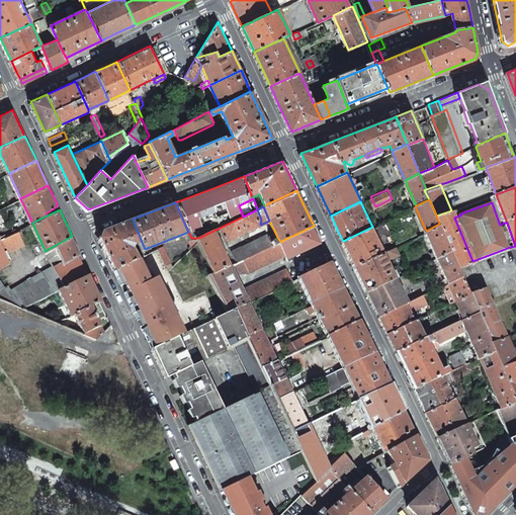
[(243,217),(222,227),(227,238),(231,239),(260,225),(261,220),(257,209),(243,217)]
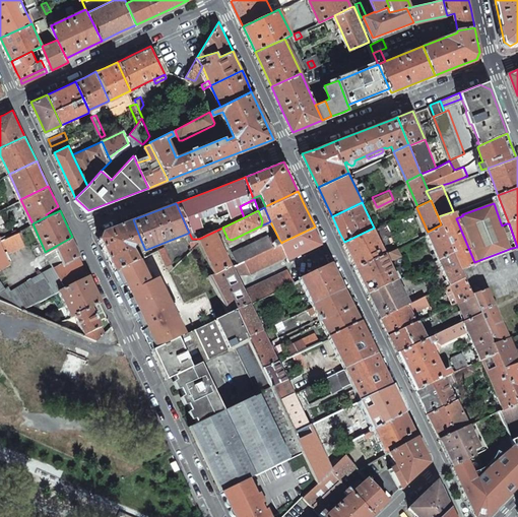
[(453,211),(438,216),(441,224),(454,251),(461,268),(474,262),(456,218),(453,211)]
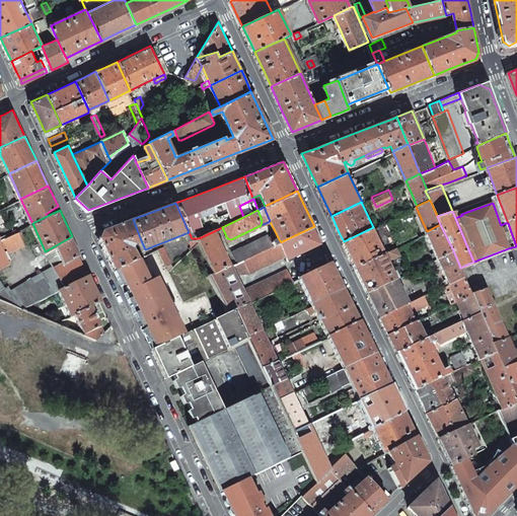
[(102,231),(99,238),(115,270),(137,260),(132,247),(133,243),(141,240),(133,219),(123,223),(102,231)]
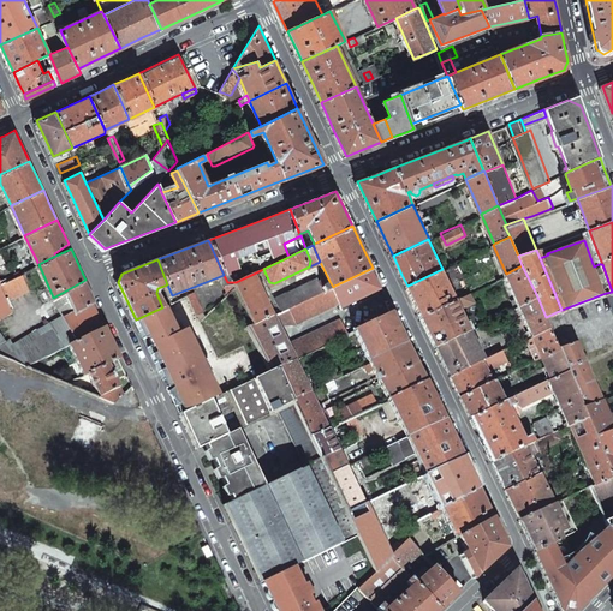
[(522,265),(506,274),(519,305),(537,297),(522,265)]
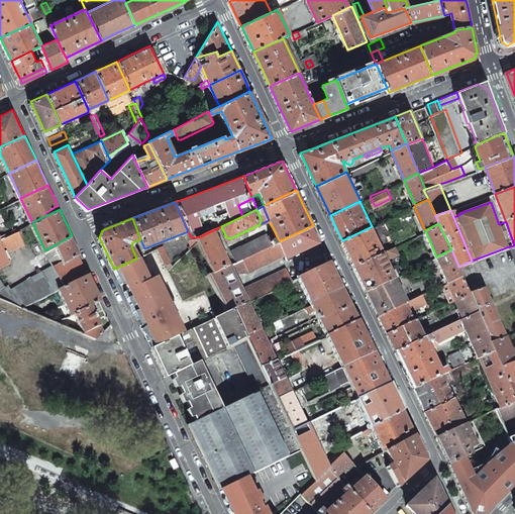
[(313,225),(281,240),(286,252),(289,257),(320,240),(319,238),(313,225)]
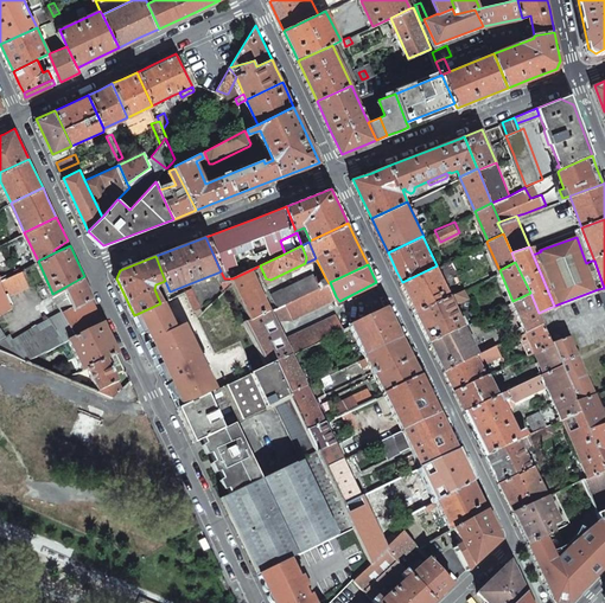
[(437,265),(402,282),(411,301),(418,313),(451,296),(450,293),(437,265)]
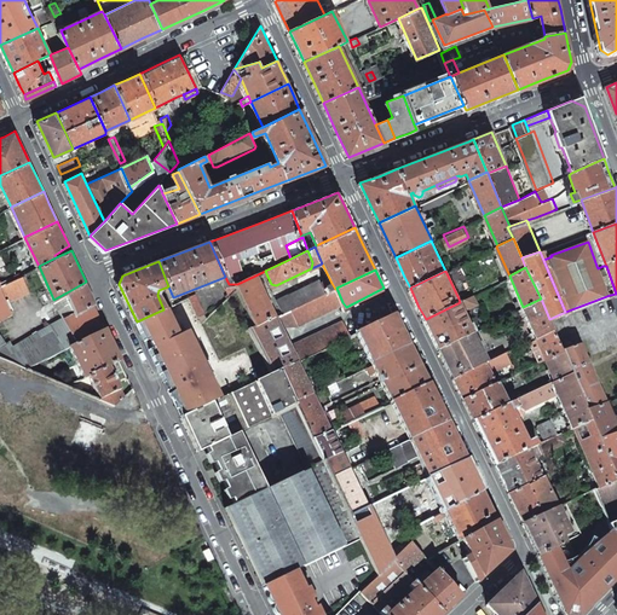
[(0,285),(7,301),(30,290),(22,274),(19,276),(17,277),(0,285)]
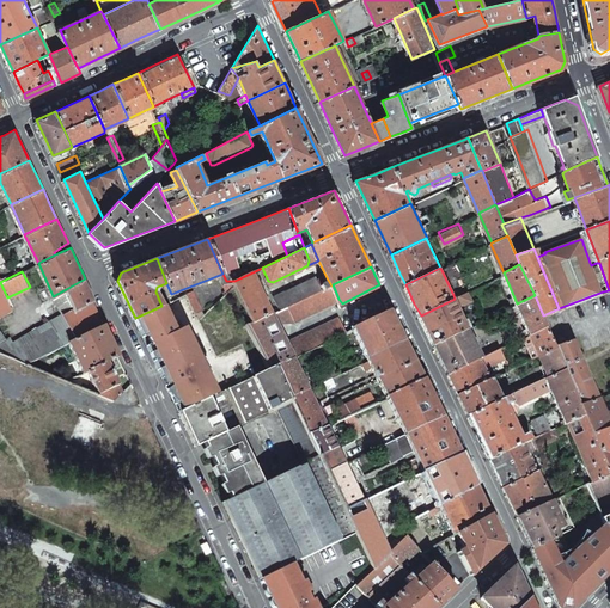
[(255,271),(235,281),(236,284),(254,320),(274,312),(255,271)]
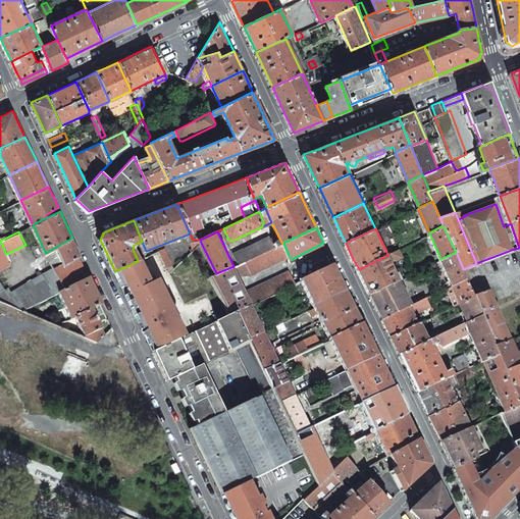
[(269,236),(236,252),(239,260),(241,262),(247,259),(276,247),(274,241),(272,237),(269,236)]
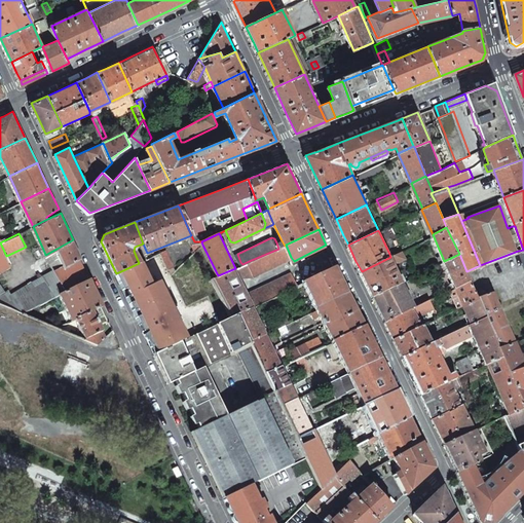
[(73,239),(57,249),(64,263),(66,268),(82,258),(76,247),(73,239)]
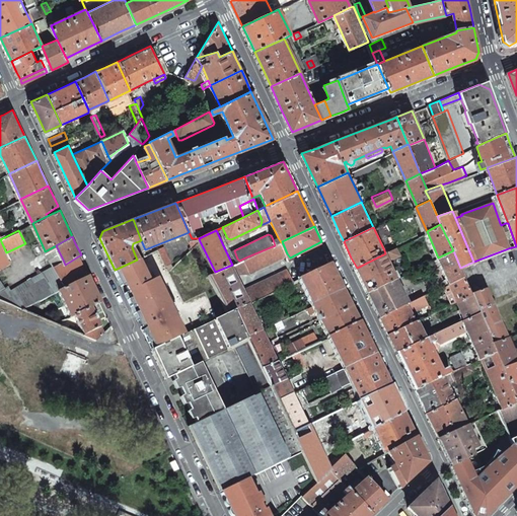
[(0,262),(2,267),(12,263),(6,252),(0,239),(0,238),(0,262)]
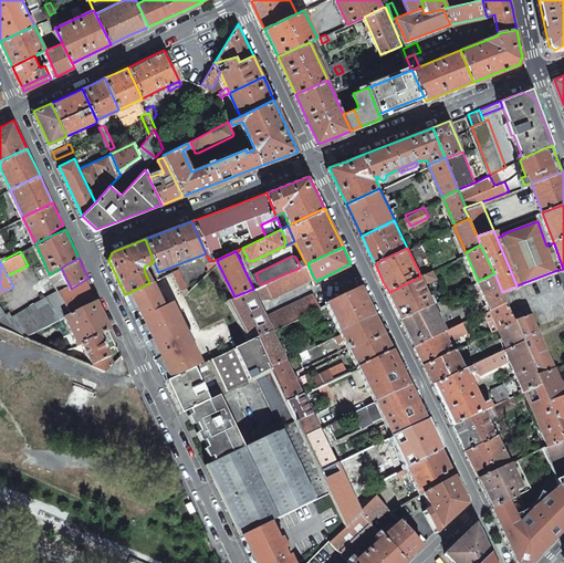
[(217,260),(209,260),(211,266),(209,268),(211,270),(218,263),(217,260)]
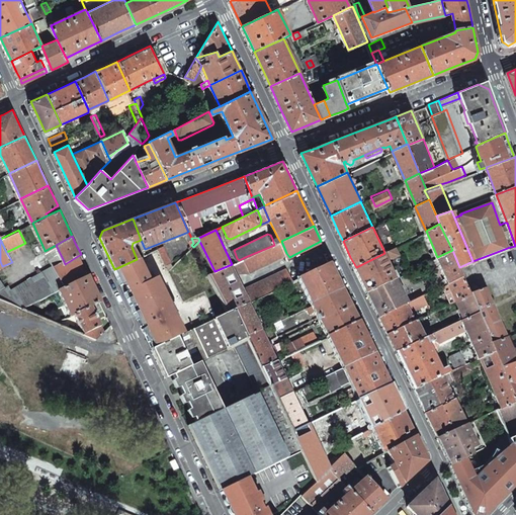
[(274,245),(245,257),(251,270),(286,253),(281,241),(280,242),(274,245)]
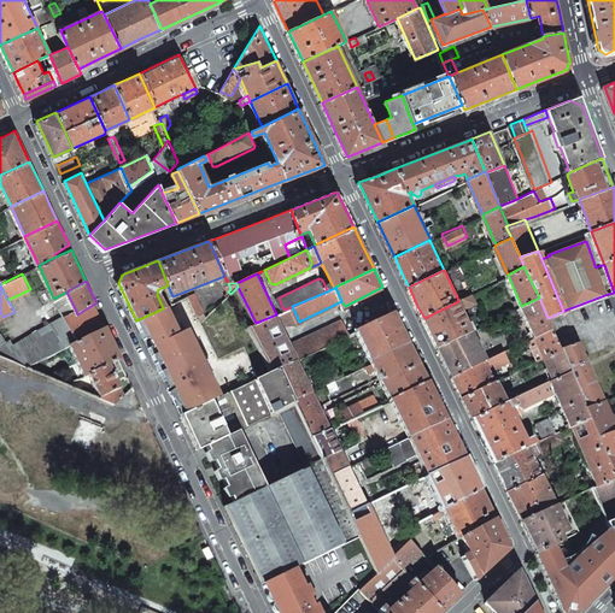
[(197,290),(187,295),(197,316),(200,323),(208,313),(197,290)]
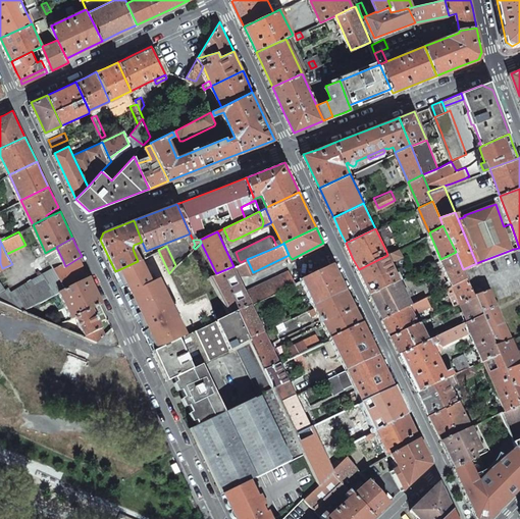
[(400,248),(387,255),(391,261),(403,255),(404,254),(400,248)]
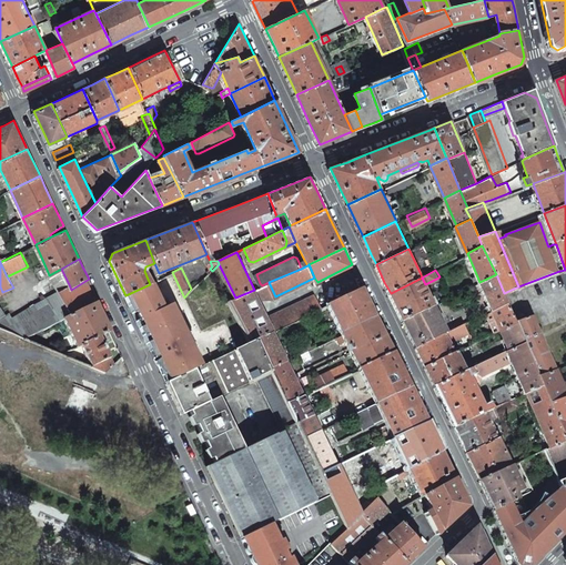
[(496,274),(479,282),(492,309),(508,301),(504,293),(496,274)]
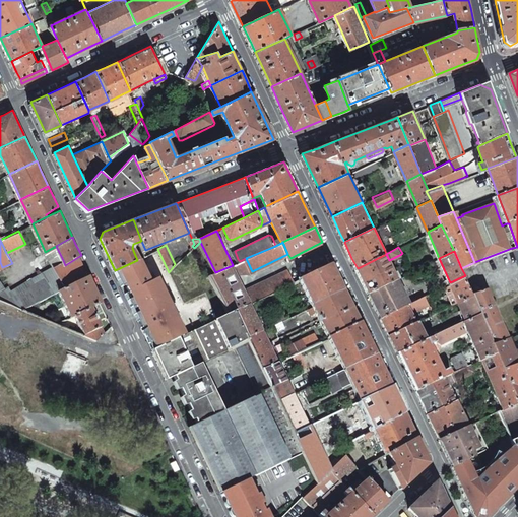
[(386,254),(358,268),(364,282),(369,292),(385,283),(398,277),(396,274),(389,260),(386,254)]
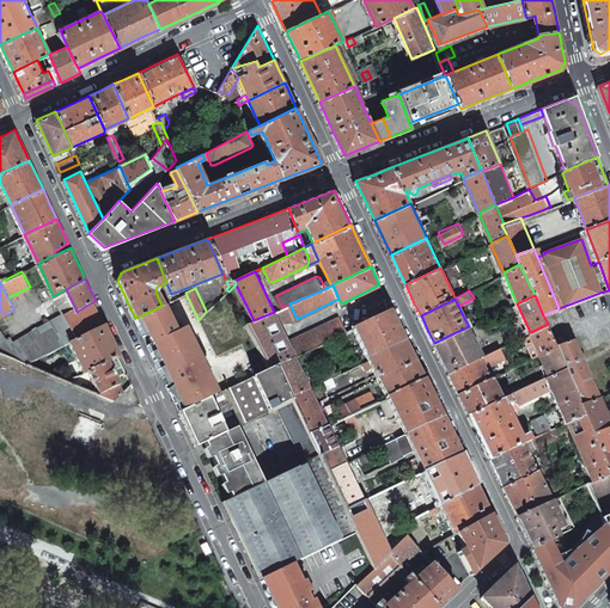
[(74,306),(65,313),(78,337),(105,323),(96,300),(77,312),(74,306)]
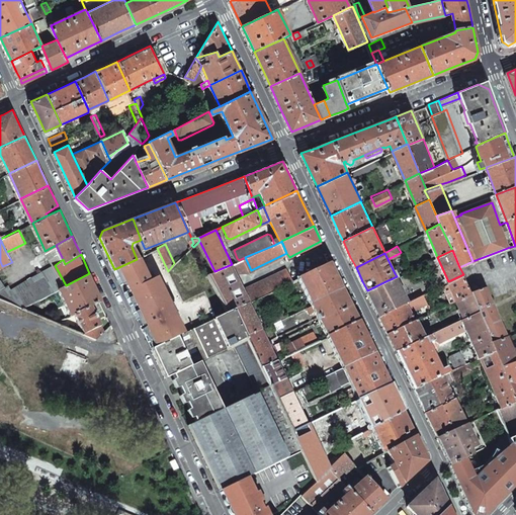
[(0,296),(23,307),(38,299),(55,291),(57,289),(60,288),(66,285),(55,265),(52,259),(39,265),(44,271),(29,279),(29,280),(12,289),(9,283),(5,285),(0,278),(1,277),(0,274),(0,267),(2,266),(0,261),(0,296)]
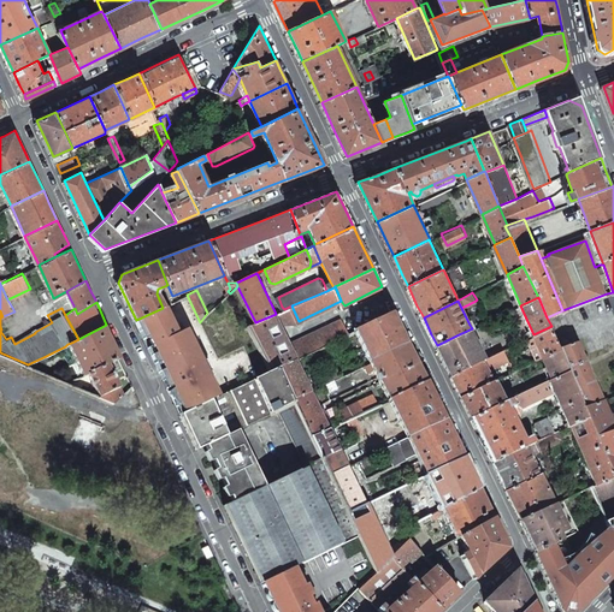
[(143,332),(182,411),(212,397),(219,393),(187,328),(178,332),(169,314),(166,315),(163,308),(136,320),(142,333),(143,332)]
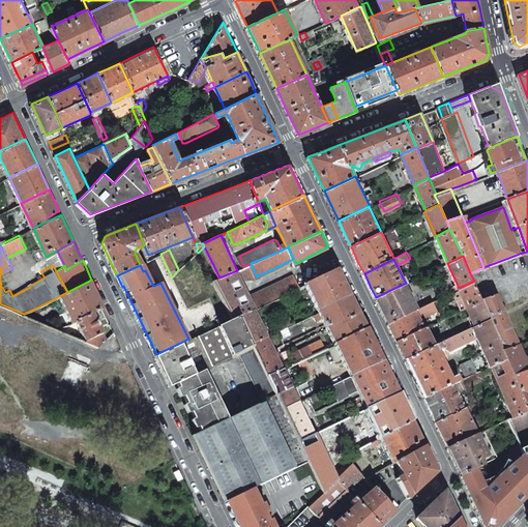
[(338,267),(306,283),(315,300),(319,310),(351,294),(344,277),(338,267)]
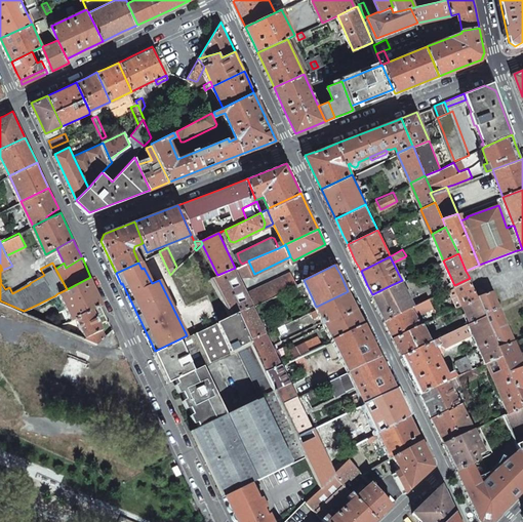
[(217,275),(212,276),(229,316),(239,311),(253,304),(247,292),(239,276),(235,268),(217,275)]
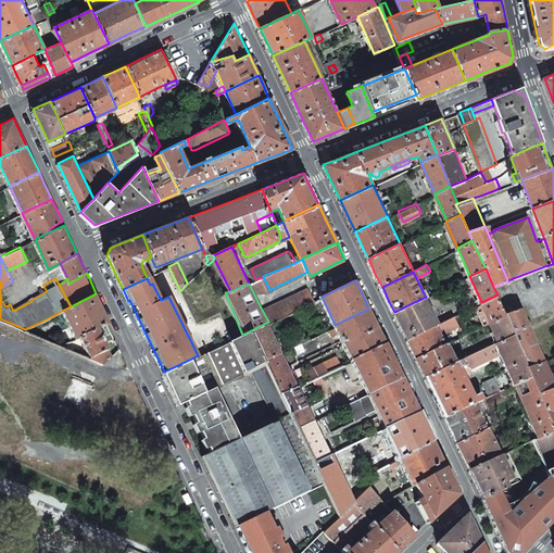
[(311,287),(262,310),(268,322),(312,301),(316,299),(311,287)]
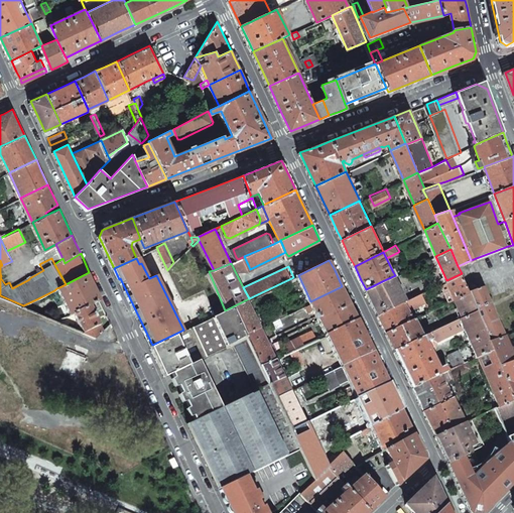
[(59,287),(73,312),(76,311),(92,303),(102,298),(95,283),(89,272),(66,284),(59,287)]
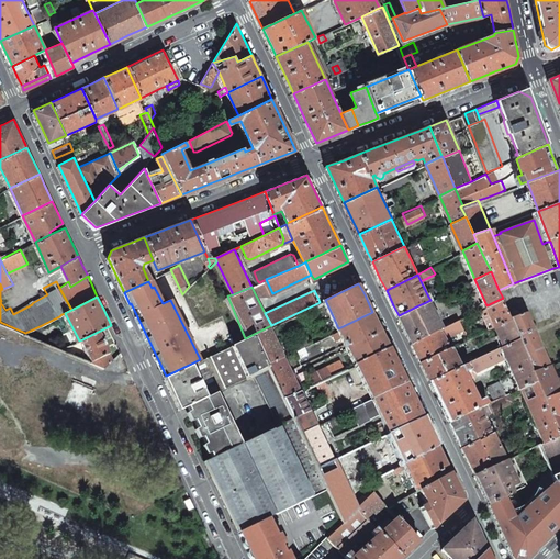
[(503,298),(486,305),(495,325),(512,317),(511,315),(503,298)]
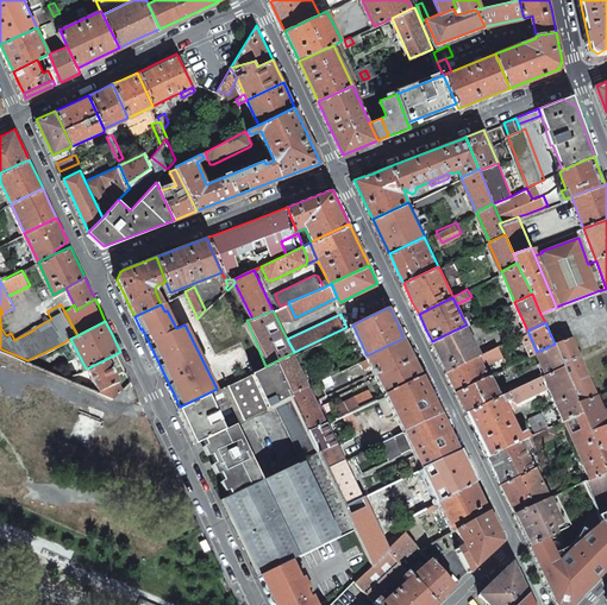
[(467,325),(451,332),(465,361),(477,354),(480,354),(467,325)]
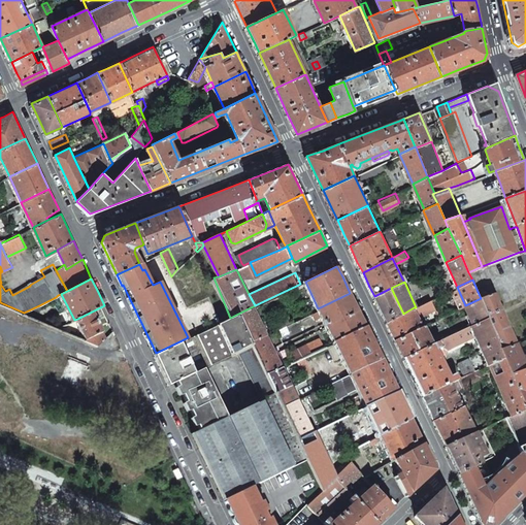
[(391,288),(374,296),(382,310),(387,321),(403,314),(391,288)]
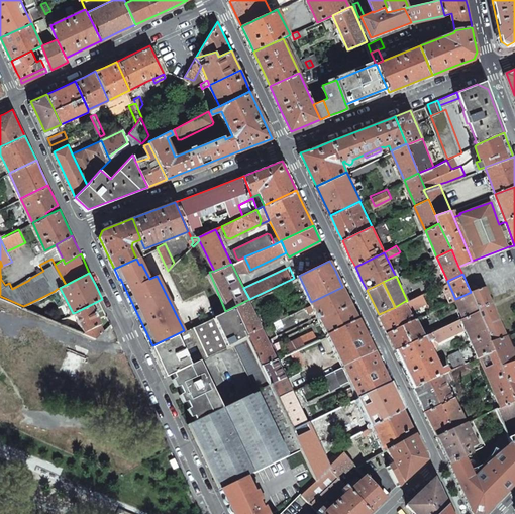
[(485,285),(470,290),(471,292),(478,310),(491,339),(507,334),(485,285)]
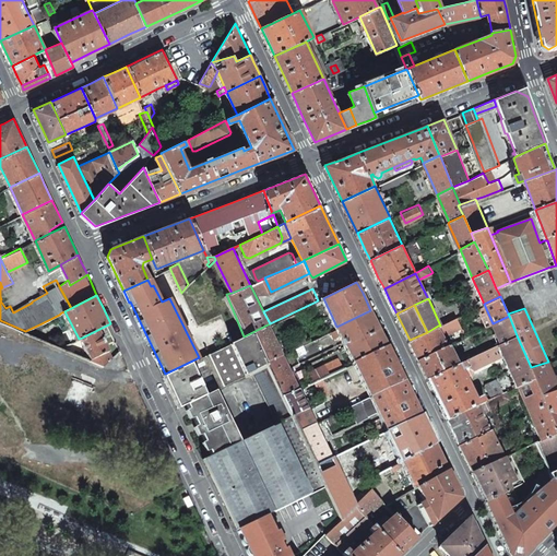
[(370,310),(336,327),(341,333),(354,362),(388,344),(378,323),(370,310)]
